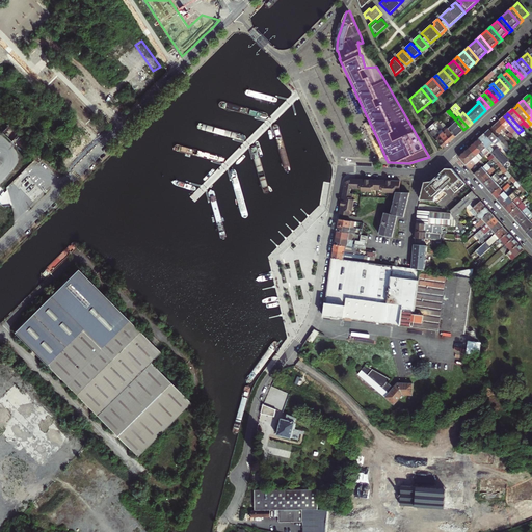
[(502,118),(499,121),(514,137),(515,139),(519,136),(514,132),(516,131),(504,116),(502,118)]
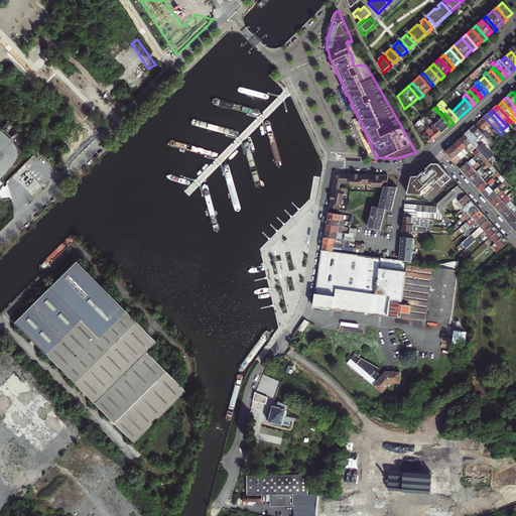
[(434,125),(441,133),(446,129),(449,126),(441,116),(437,119),(438,121),(434,125)]
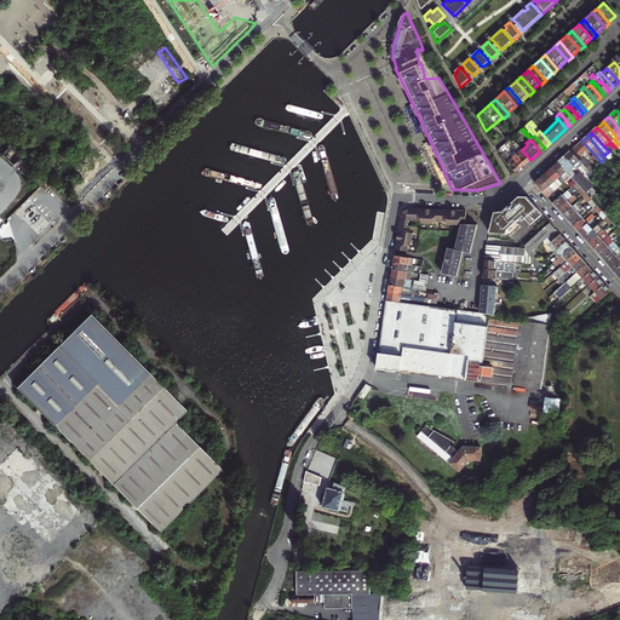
[(577,145),(570,151),(589,171),(592,174),(596,172),(583,156),(586,153),(591,158),(592,158),(597,162),(600,160),(581,141),(577,145)]
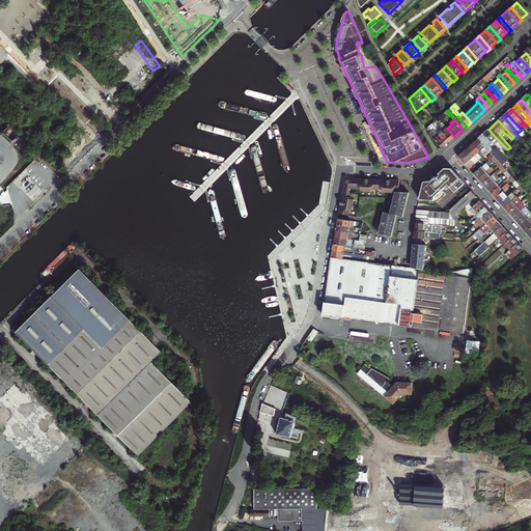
[(441,130),(450,140),(452,139),(454,137),(447,129),(442,122),(438,126),(441,130)]
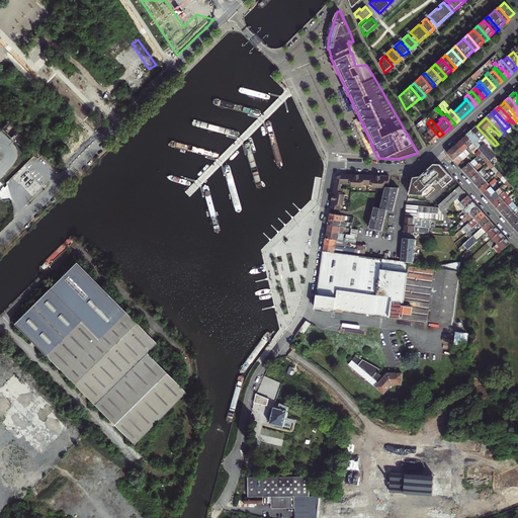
[(13,136),(10,131),(12,130),(10,125),(8,123),(3,126),(9,138),(13,136)]
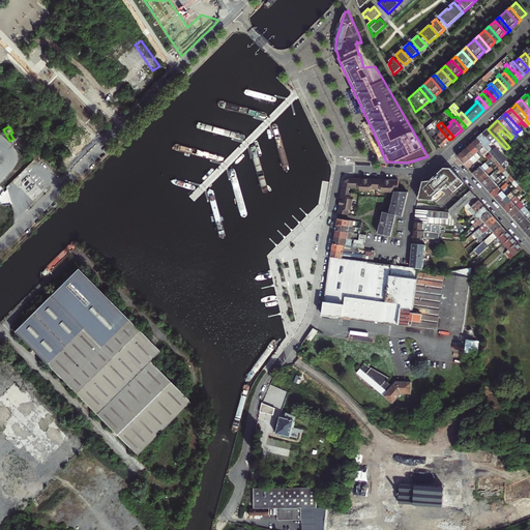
[(433,129),(445,144),(447,142),(449,140),(440,129),(438,130),(435,127),(433,129)]
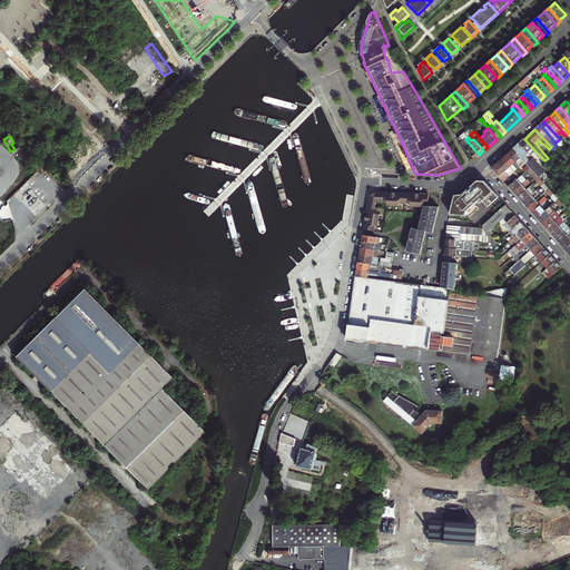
[(461,144),(474,159),(477,157),(479,155),(465,139),(461,144)]
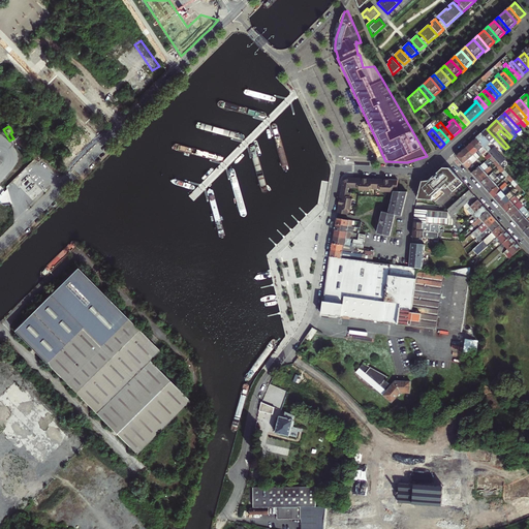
[(485,131),(481,133),(491,143),(493,145),(496,142),(500,148),(502,146),(487,129),(485,131)]
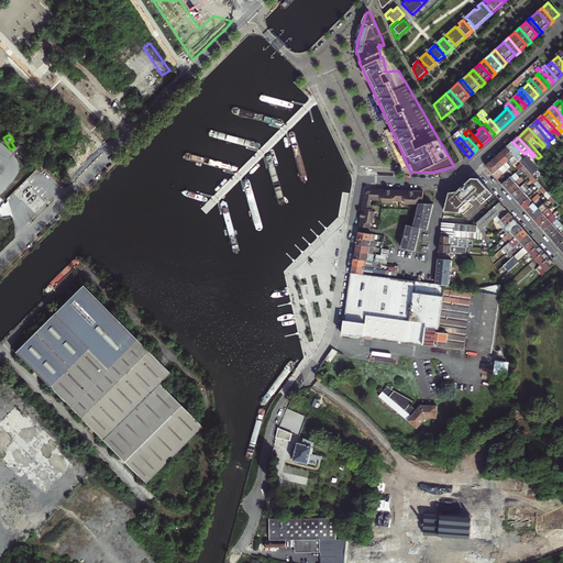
[(509,145),(507,147),(518,161),(521,163),(523,166),(528,172),(532,175),(538,169),(527,157),(523,159),(519,154),(522,152),(512,142),(509,145)]
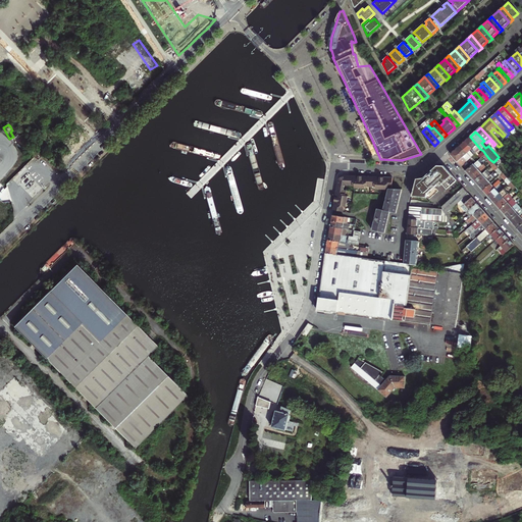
[(467,139),(465,141),(472,149),(476,153),(480,149),(470,137),(467,139)]
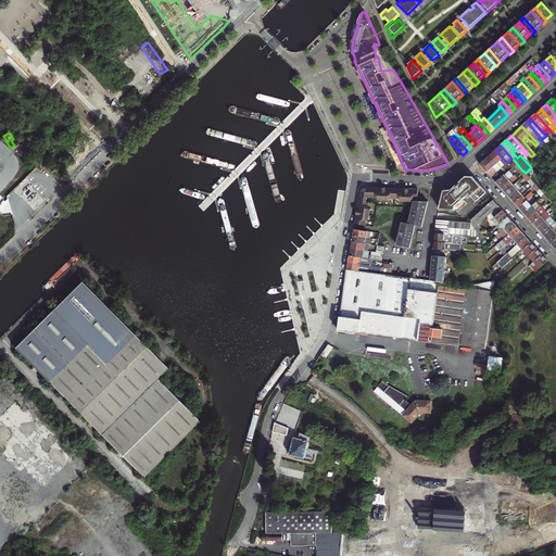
[(493,152),(490,154),(502,167),(505,165),(501,161),(503,159),(495,150),(493,152)]
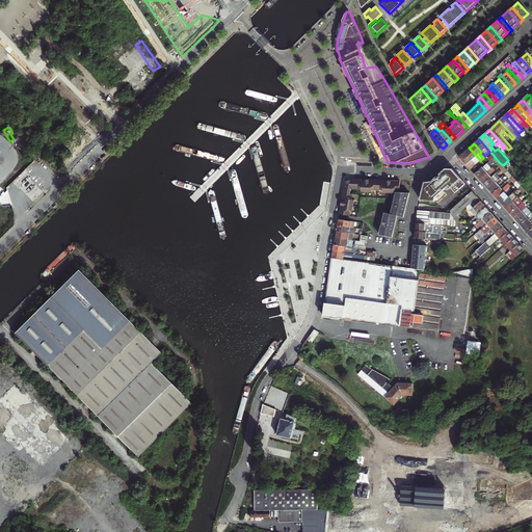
[(467,150),(464,153),(475,165),(480,160),(469,148),(467,150)]
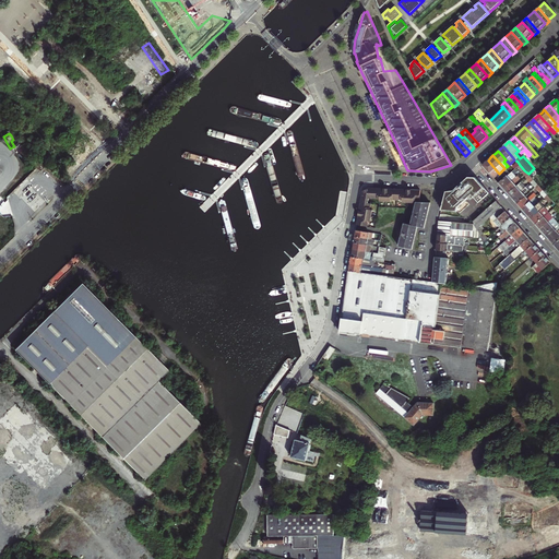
[(483,167),(499,185),(504,179),(499,174),(488,161),(483,164),(483,166),(483,167)]
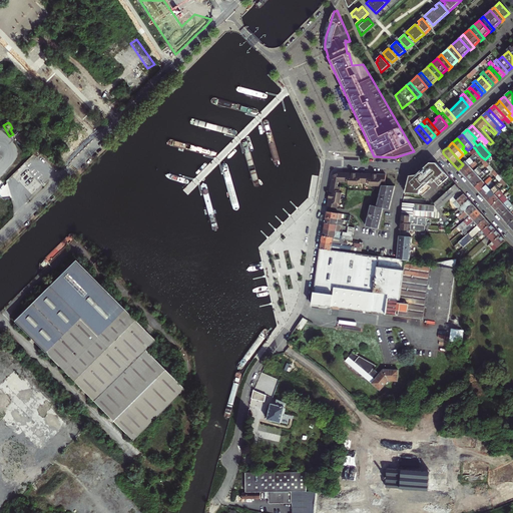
[(460,171),(462,173),(474,162),(471,160),(471,161),(469,158),(463,164),(458,169),(460,171)]
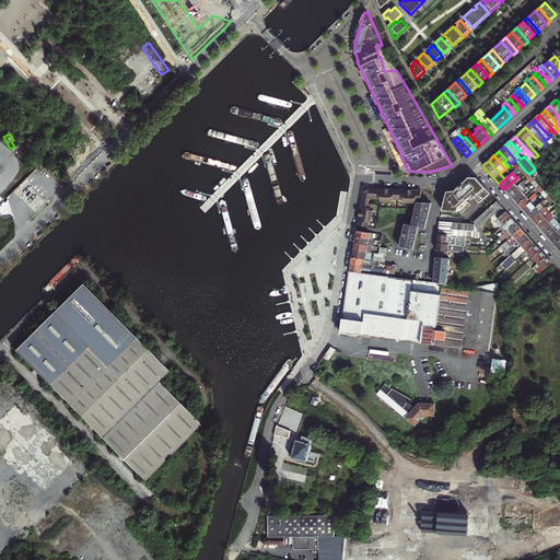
[(506,193),(509,195),(517,187),(515,185),(520,181),(517,177),(504,189),(506,193)]
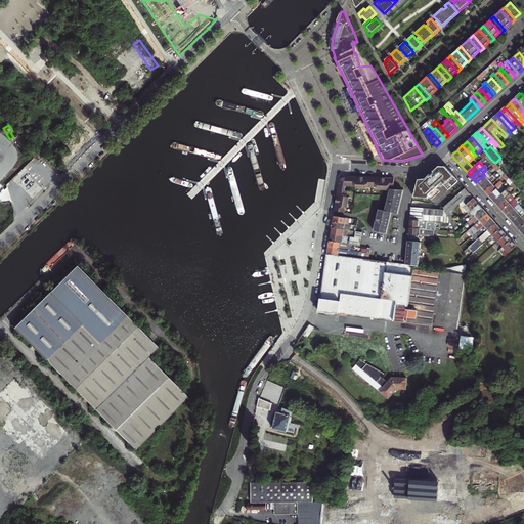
[(425,179),(417,180),(413,198),(430,199),(430,192),(438,185),(445,193),(457,181),(445,167),(438,167),(427,177),(425,179)]
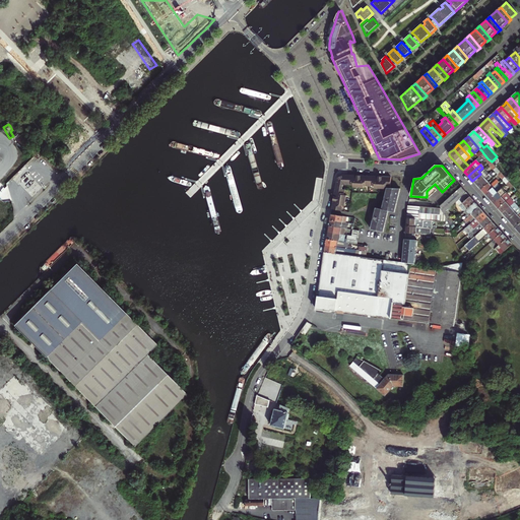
[(474,184),(476,185),(489,175),(484,170),(480,174),(472,181),(474,184)]
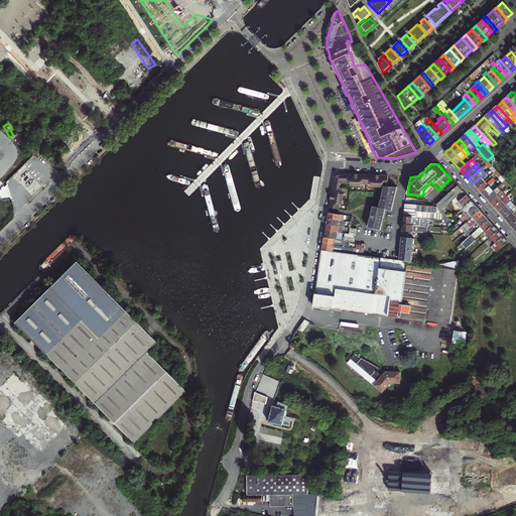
[(502,176),(505,180),(511,175),(508,171),(502,176)]
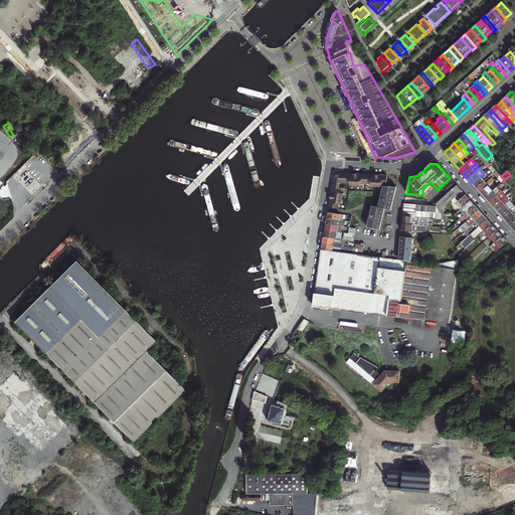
[(334,176),(332,186),(339,187),(340,182),(344,183),(345,173),(340,173),(340,174),(339,174),(338,175),(335,176),(334,176)]
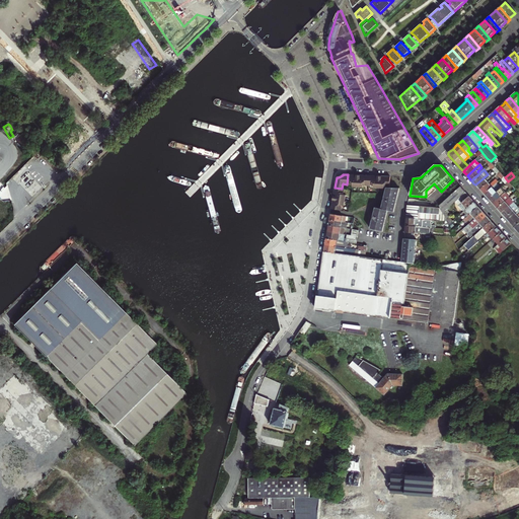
[(352,174),(348,174),(347,184),(352,184),(352,187),(356,187),(357,175),(352,174)]
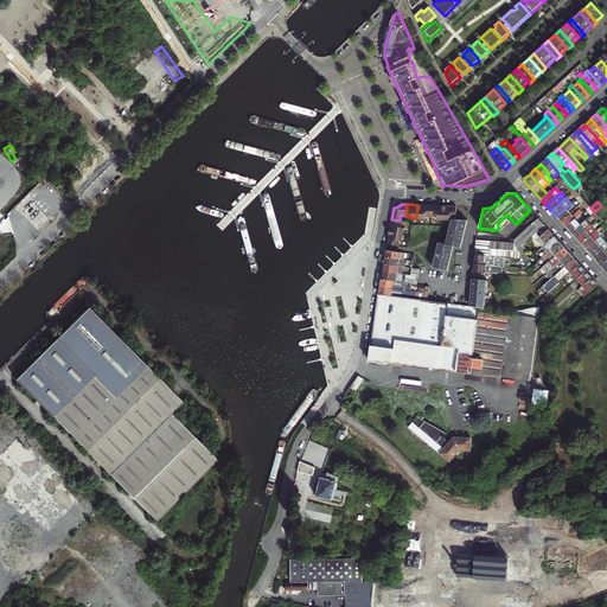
[(558,219),(561,222),(570,213),(568,211),(573,206),(570,204),(556,216),(558,219)]
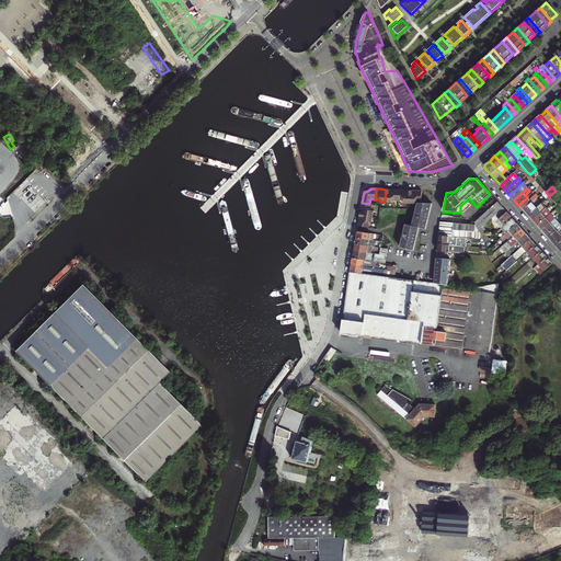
[(391,190),(386,190),(385,202),(392,203),(392,201),(398,201),(399,191),(391,190)]
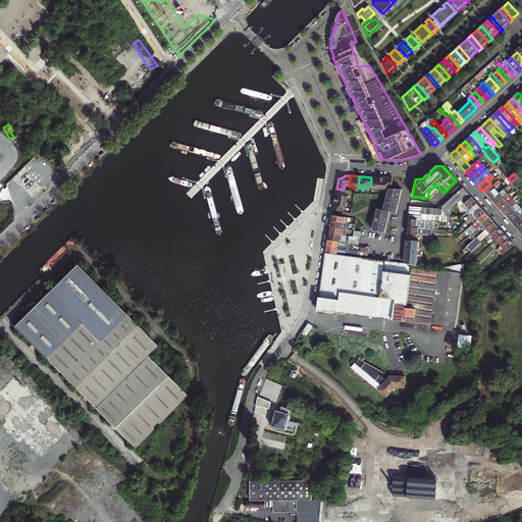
[(377,177),(371,177),(370,187),(376,187),(376,189),(381,190),(381,177),(377,177)]
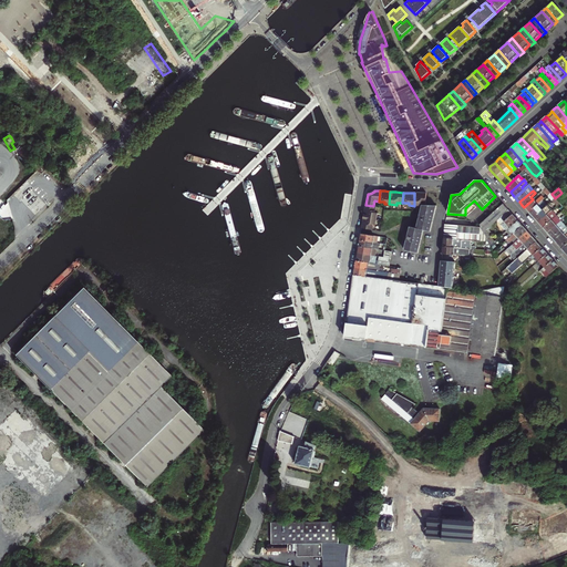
[(421,193),(414,193),(414,206),(421,206),(425,205),(426,194),(421,193)]
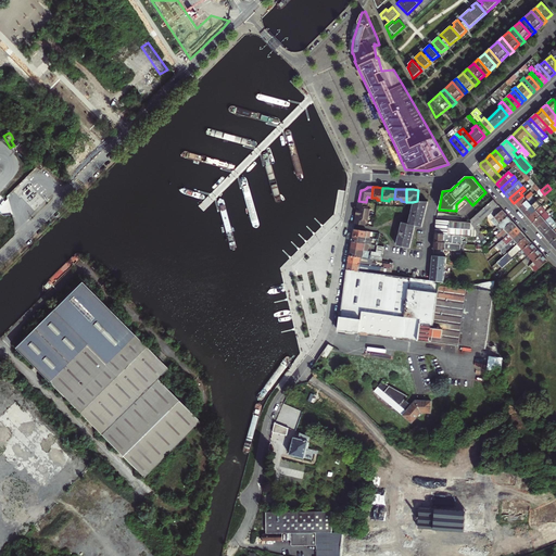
[(517,206),(518,209),(531,197),(533,194),(531,192),(530,193),(525,198),(522,196),(514,203),(517,206)]
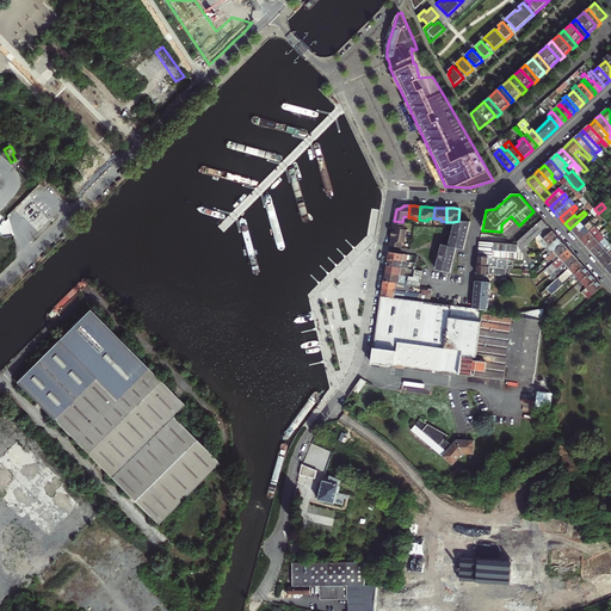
[(573,233),(575,235),(588,222),(584,216),(569,229),(573,233)]
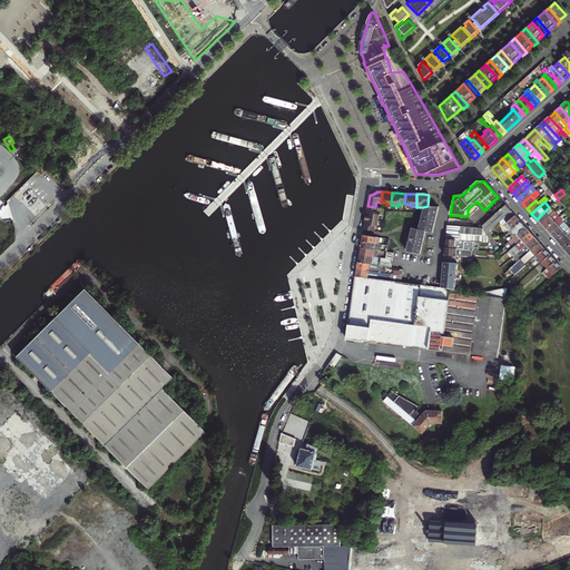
[(483,228),(485,234),(490,231),(500,220),(511,212),(509,208),(505,205),(482,226),(483,228)]
